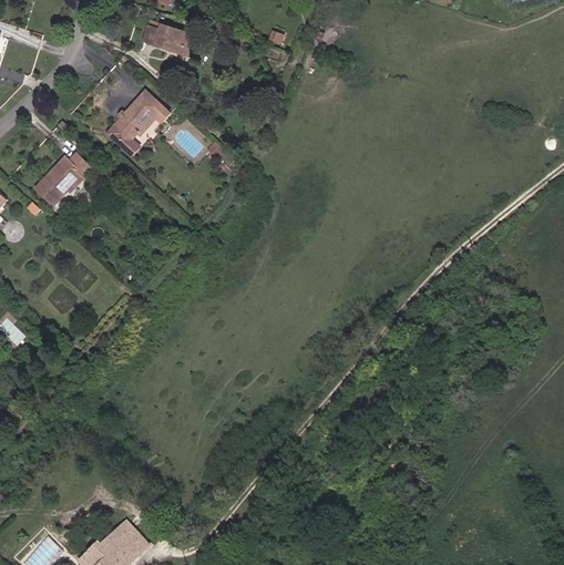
[(183,50),(188,32),(150,20),(143,40),(164,47),(165,44),(183,50)]
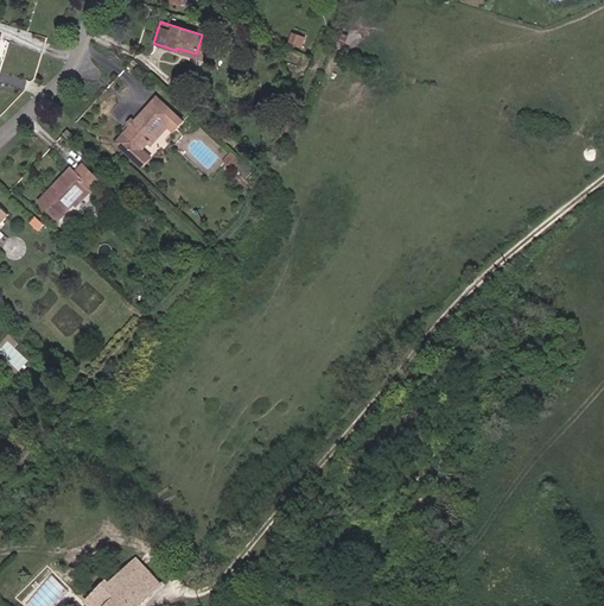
[(298,44),(302,36),(290,32),(287,40),(298,44)]
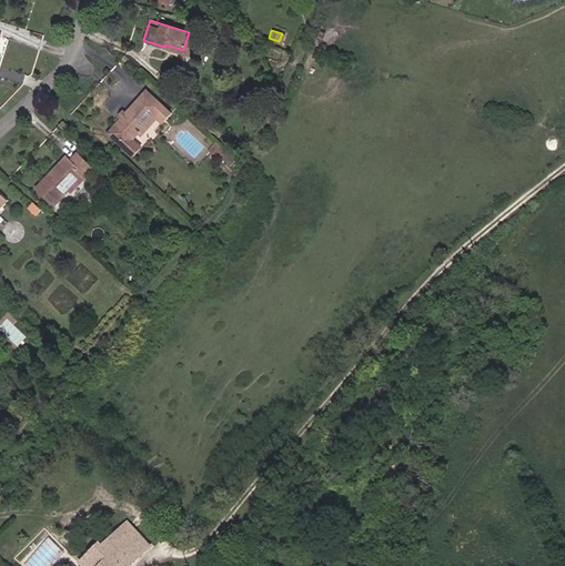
[(191,56),(197,34),(189,32),(183,50),(165,44),(164,47),(191,56)]
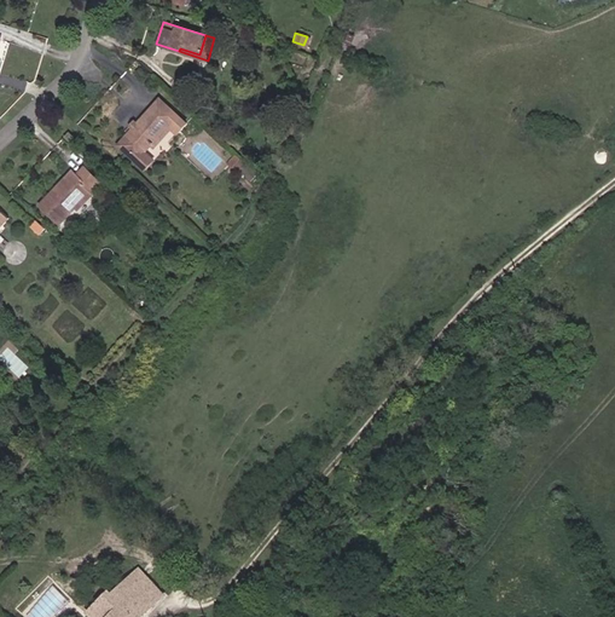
[(303,64),(306,58),(303,58),(305,56),(294,52),(291,61),(303,64)]
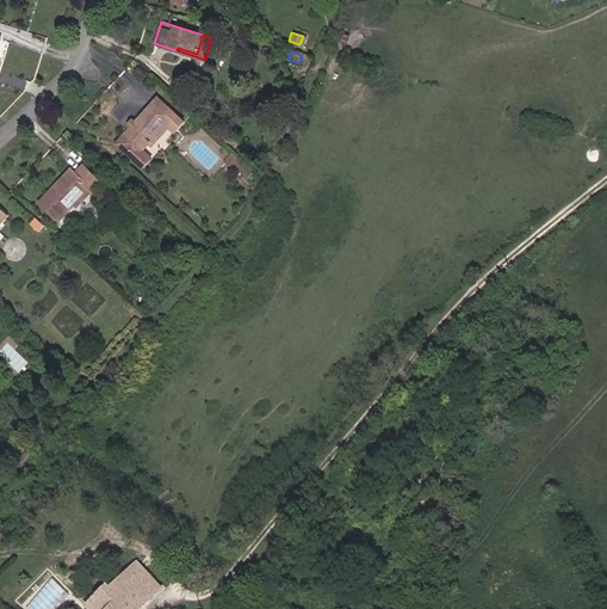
[(147,141),(166,120),(169,123),(175,128),(181,121),(155,96),(134,121),(129,125),(113,142),(141,166),(149,157),(141,148),(147,141)]
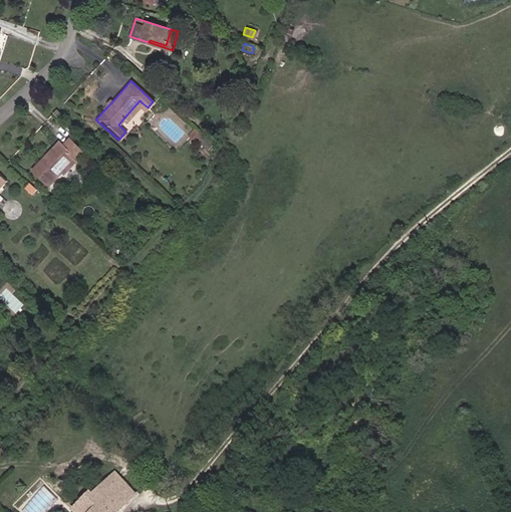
[(126,121),(143,103),(140,100),(123,118),(126,121)]
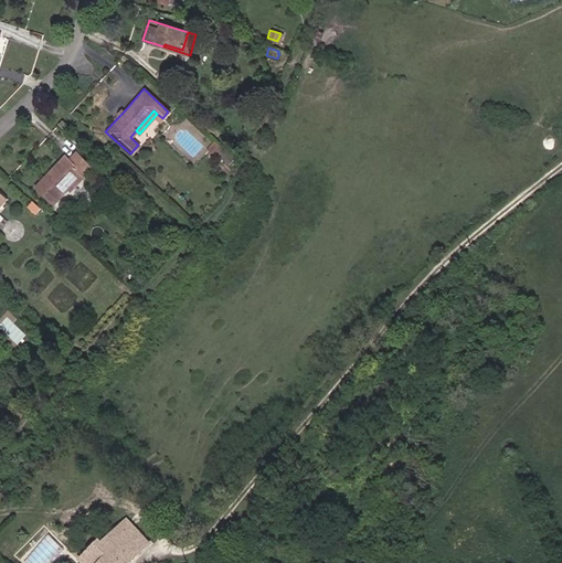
[(214,155),(220,148),(213,140),(207,147),(214,155)]
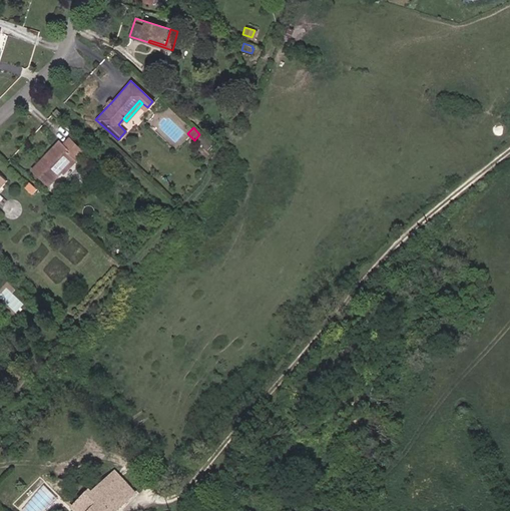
[(48,184),(81,149),(69,137),(62,144),(59,140),(31,168),(48,184)]
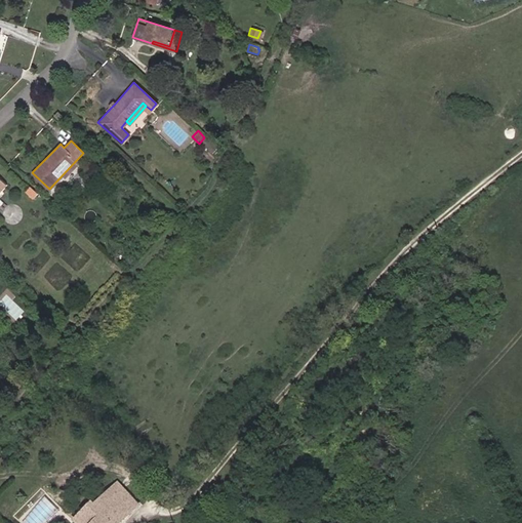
[(37,192),(29,185),(25,190),(32,197),(37,192)]
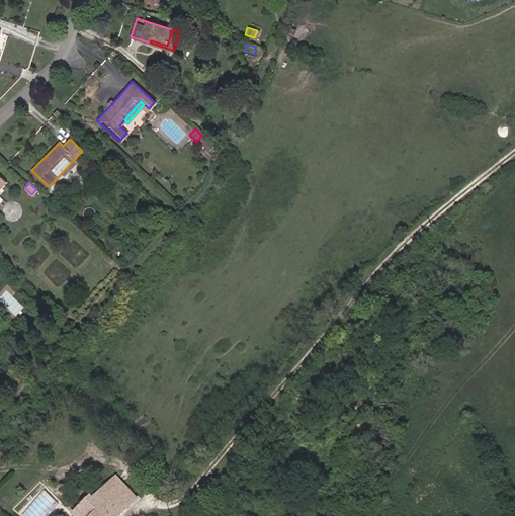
[(18,378),(11,371),(5,377),(12,384),(18,378)]
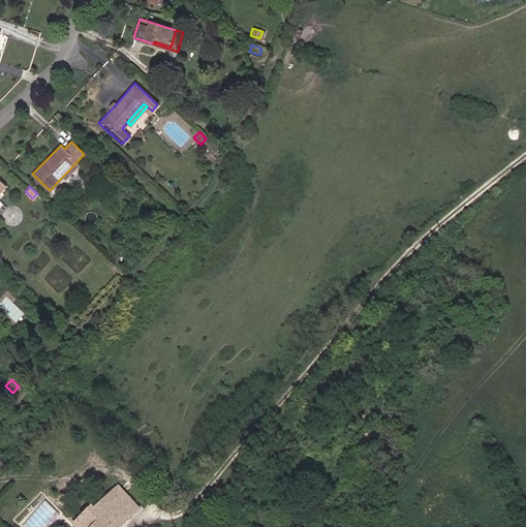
[(80,526),(118,526),(138,506),(126,494),(127,494),(118,485),(95,506),(93,503),(75,522),(80,526)]
